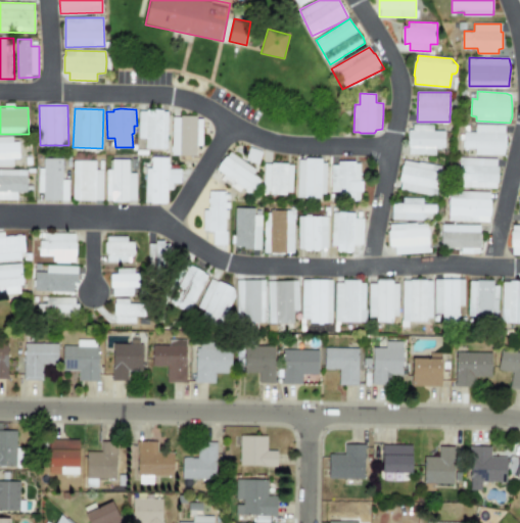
[(140,111),(139,138),(146,138),(146,149),(169,148),(169,111),(164,110),(147,109),(147,111),(140,111)]
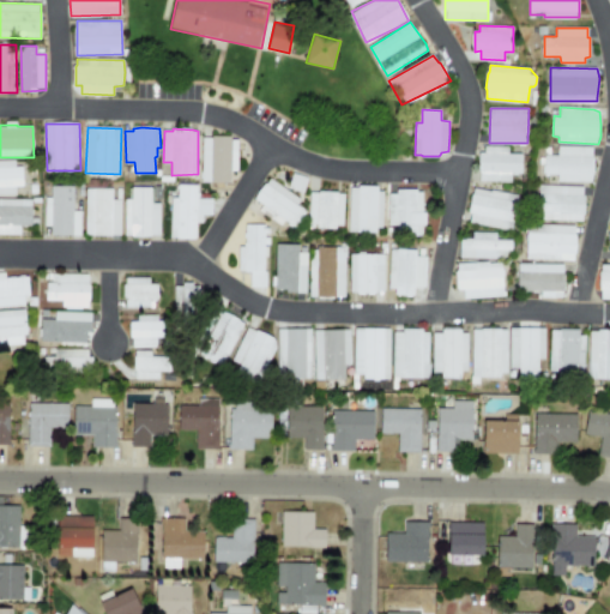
[(204,138),(203,181),(233,182),(231,169),(239,170),(239,139),(204,138)]
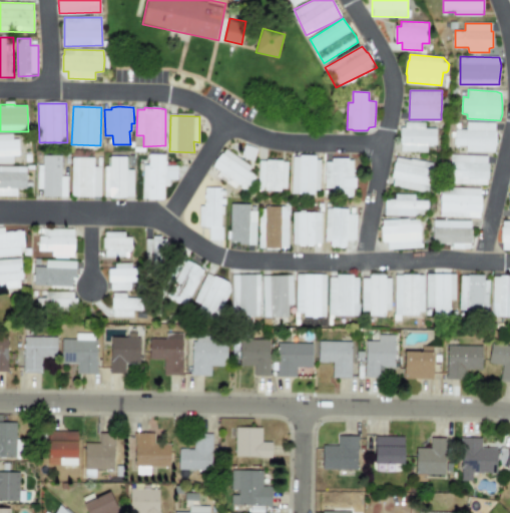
[(468,121),(468,129),(456,129),(456,145),(467,146),(467,150),(495,152),(496,123),(468,121)]
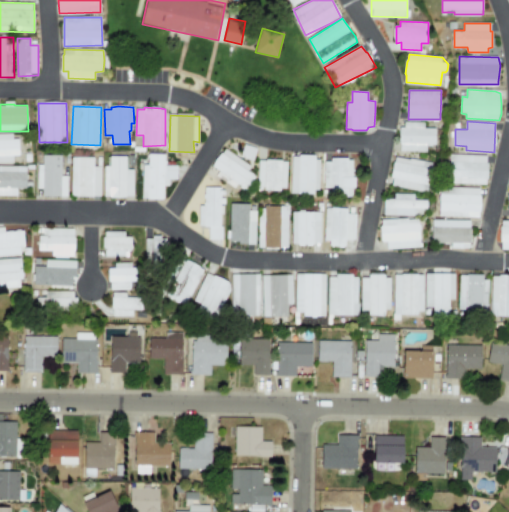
[(405,122),(405,127),(401,127),(400,143),(401,144),(401,151),(427,151),(427,144),(436,144),(436,129),(425,128),(425,122),(405,122)]
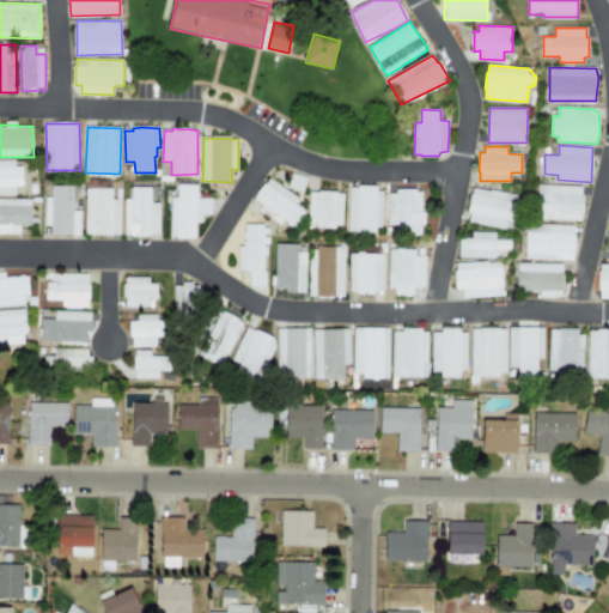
[(0,162),(0,194),(22,194),(20,162),(0,162)]
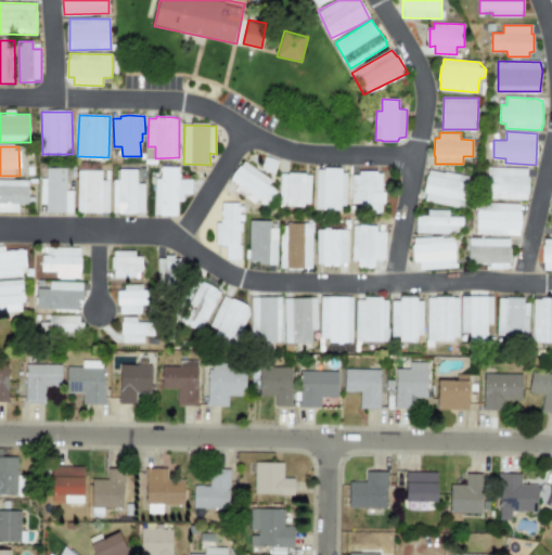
[(245,162),(242,166),(241,166),(235,171),(234,173),(231,179),(265,203),(278,191),(269,185),(272,181),(245,162)]
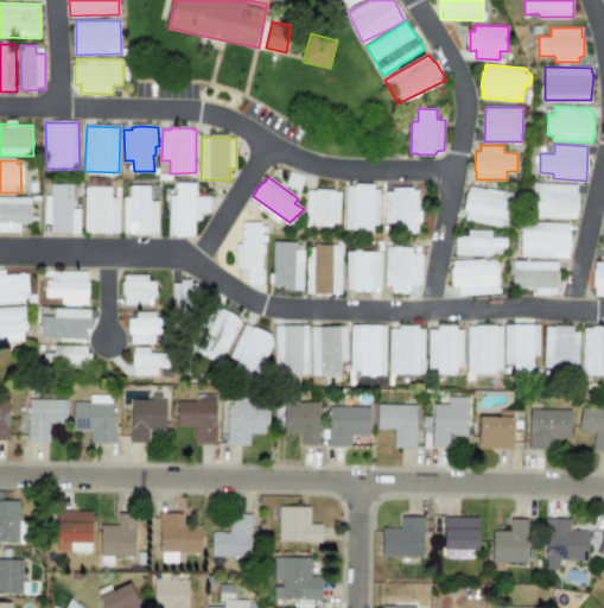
[(177,183),(177,196),(171,196),(170,234),(196,235),(197,213),(211,213),(211,197),(197,197),(196,183),(177,183)]
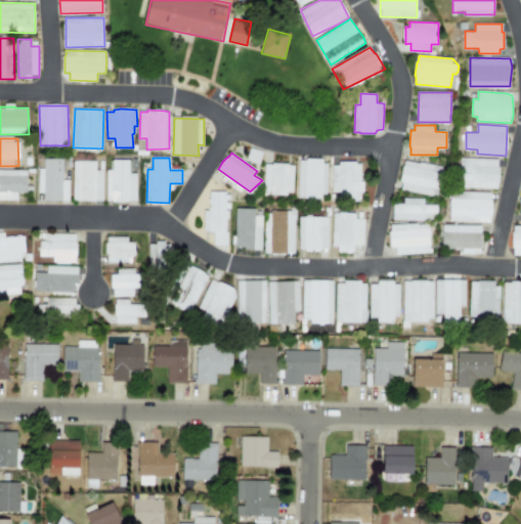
[(462,158),(461,187),(470,187),(479,187),(497,188),(498,183),(500,182),(501,166),(498,167),(498,159),(462,158)]
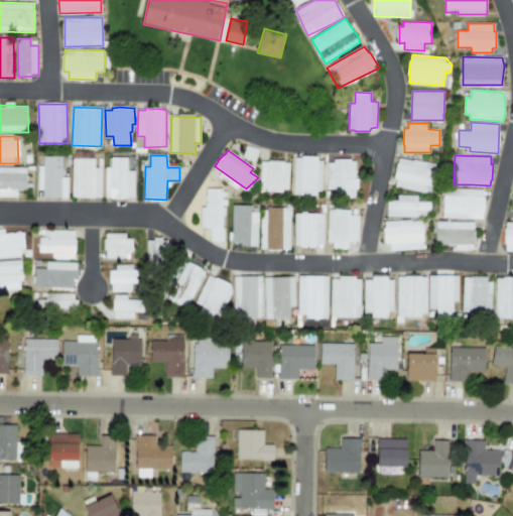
[(44,156),(43,166),(39,166),(38,190),(43,189),(43,198),(70,198),(70,177),(62,177),(62,156),(44,156)]
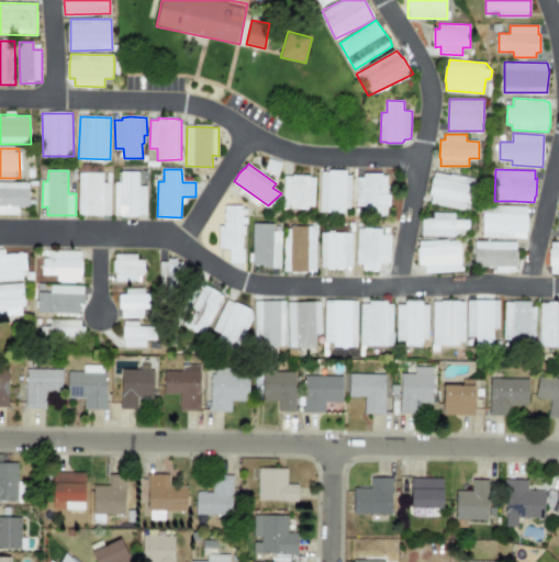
[(330,171),(322,171),(321,212),(346,213),(346,209),(351,208),(353,175),(347,175),(347,170),(338,170),(330,170),(330,171)]
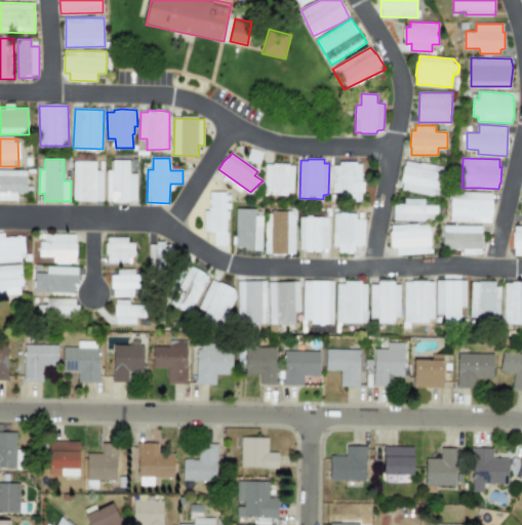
[(114,160),(114,170),(108,170),(109,201),(114,201),(138,201),(137,173),(130,173),(130,160),(114,160)]
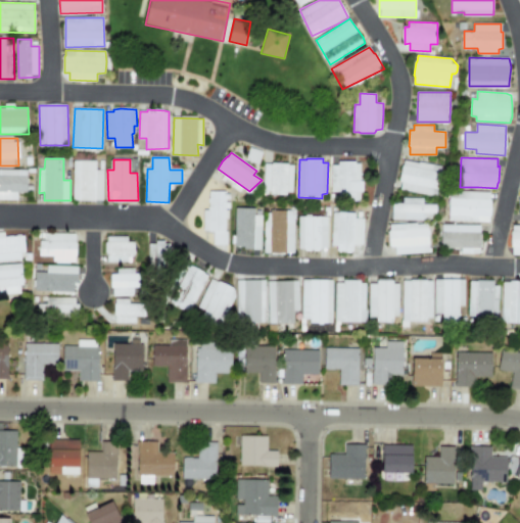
[(75,160),(74,199),(104,200),(105,160),(75,160)]
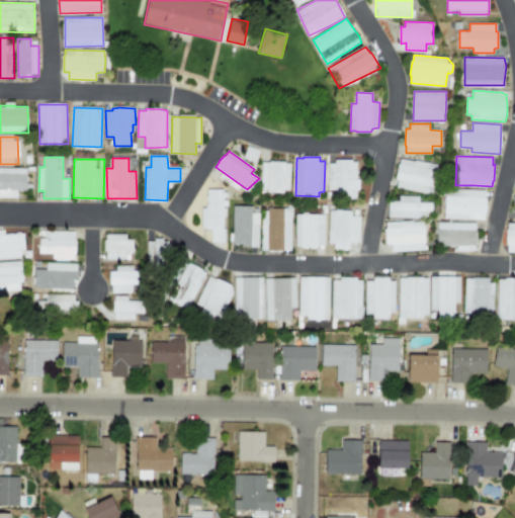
[(401,159),(396,179),(399,180),(397,187),(434,194),(438,164),(416,160),(415,161),(401,159)]
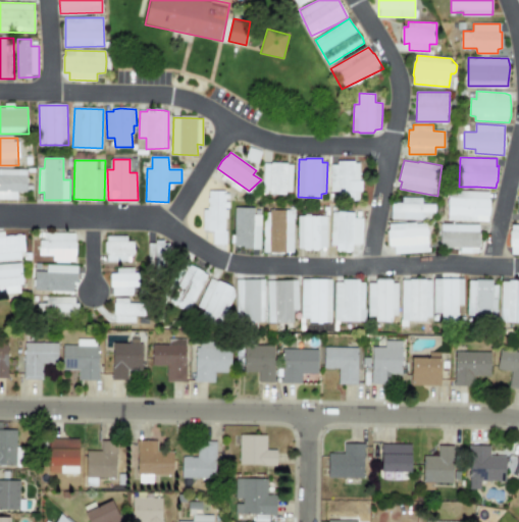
[(339,161),(339,165),(332,165),(332,191),(339,192),(339,199),(359,200),(360,192),(363,192),(363,181),(360,180),(360,163),(356,163),(355,161),(339,161)]
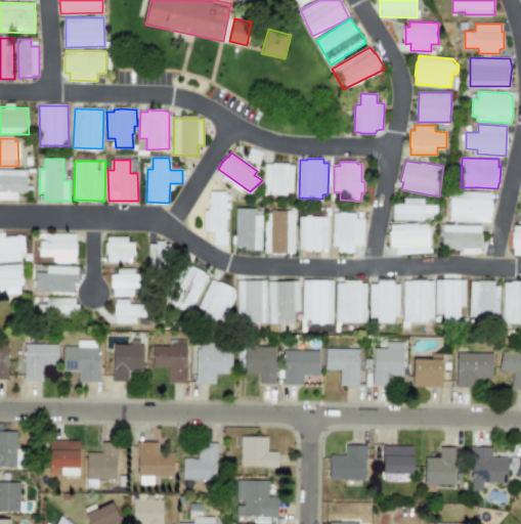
[(273,163),(273,165),(266,164),(264,194),(288,195),(288,192),(294,192),(295,166),(290,165),(290,164),(273,163)]
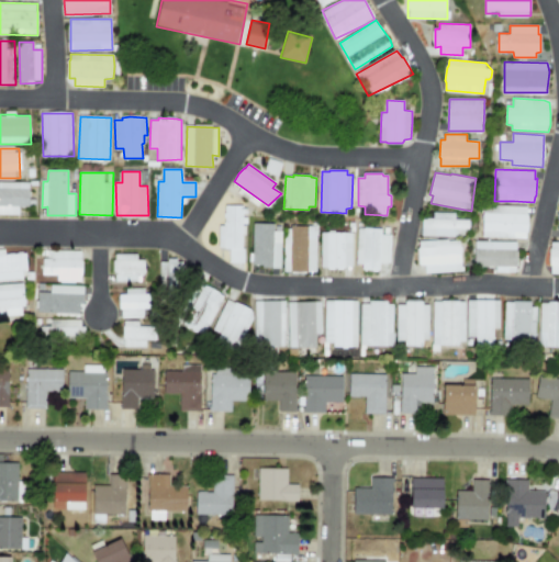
[(0,214),(20,214),(20,206),(30,206),(30,182),(0,182),(0,214)]
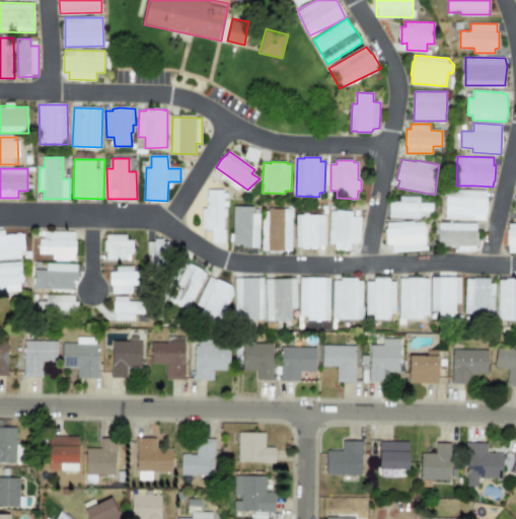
[(209,190),(208,209),(203,209),(203,228),(208,228),(208,230),(213,230),(213,241),(226,242),(227,229),(224,229),(225,217),(227,217),(228,209),(224,209),(224,207),(228,207),(229,201),(225,201),(225,198),(229,198),(229,193),(225,193),(225,190),(209,190)]
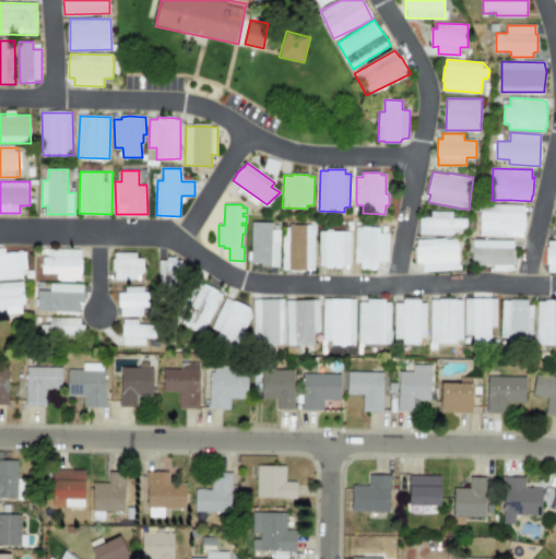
[(481,212),(481,235),(523,236),(525,213),(524,206),(482,204),(481,212)]
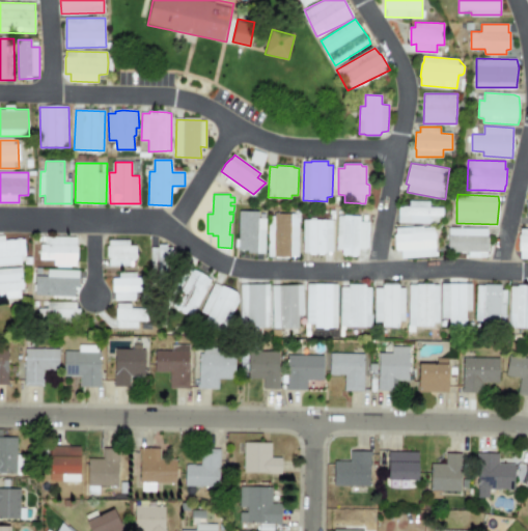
[(410,201),(410,206),(401,206),(400,223),(440,224),(440,217),(443,216),(443,207),(431,207),(431,201),(410,201)]
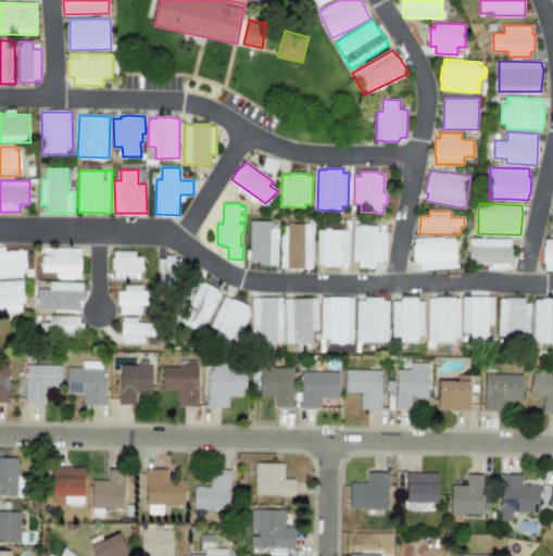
[(252,220),(251,262),(261,262),(260,265),(278,265),(279,229),(272,229),(272,222),(252,220)]
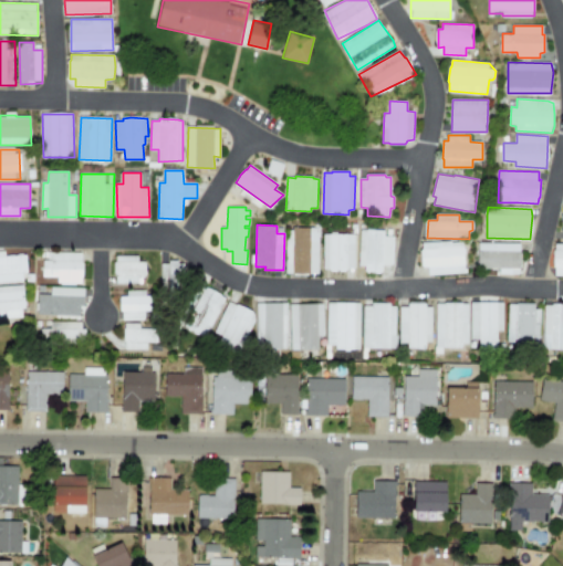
[(293,228),(293,230),(288,231),(287,273),(293,273),(319,273),(319,228),(293,228)]
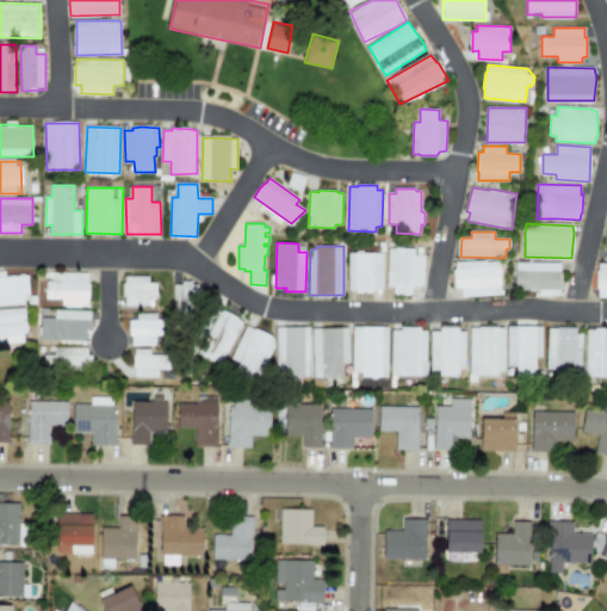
[(396,248),(390,248),(388,287),(394,287),(394,292),(413,294),(414,287),(422,287),(423,255),(415,254),(415,250),(396,248)]
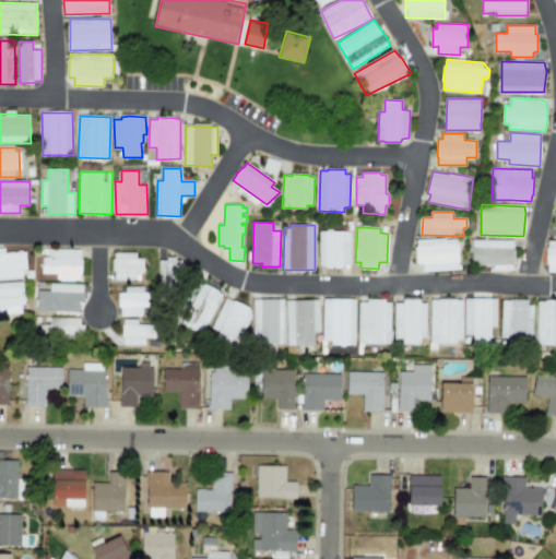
[(320,232),(320,265),(336,268),(342,268),(342,266),(343,266),(351,265),(351,232),(320,232)]
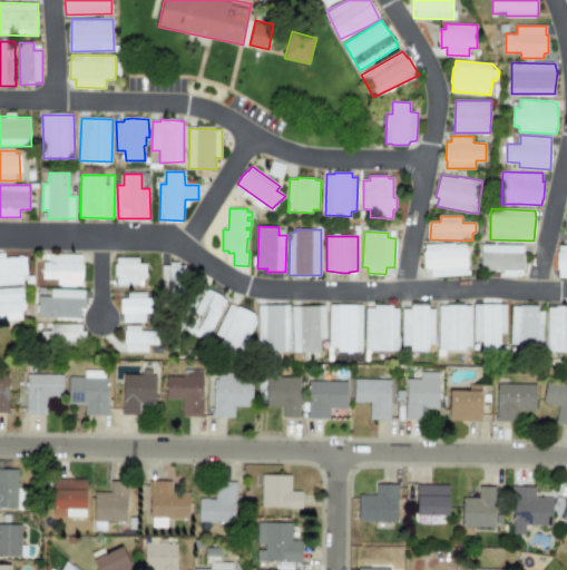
[(426,245),(427,251),(426,251),(427,269),(431,268),(432,277),(471,274),(471,269),(469,271),(467,248),(467,245),(461,244),(456,245),(456,243),(426,245)]
